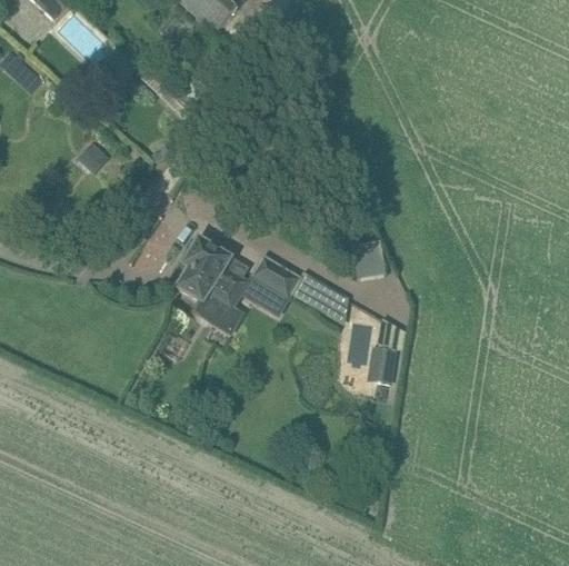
[(31,0),(53,19),(68,5),(70,2),(67,0),(31,0)]
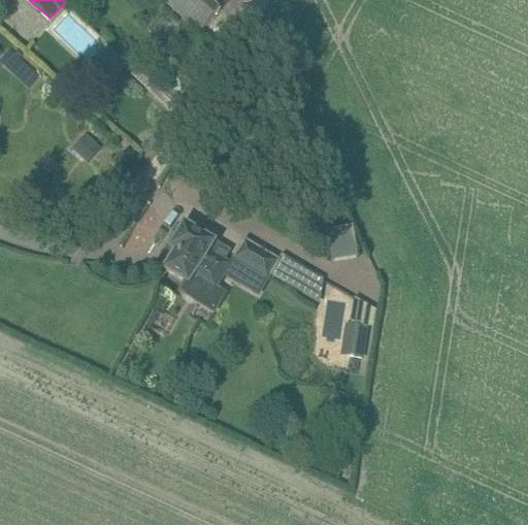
[(165,0),(200,30),(220,7),(211,0),(165,0)]
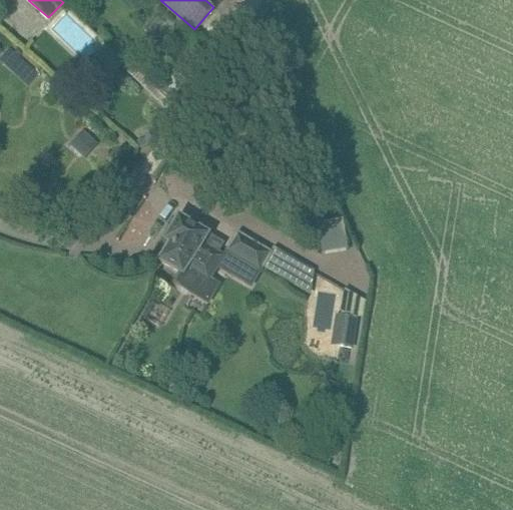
[(171,243),(160,262),(181,275),(177,282),(191,290),(202,272),(211,278),(226,253),(219,249),(223,243),(179,217),(166,239),(171,243)]
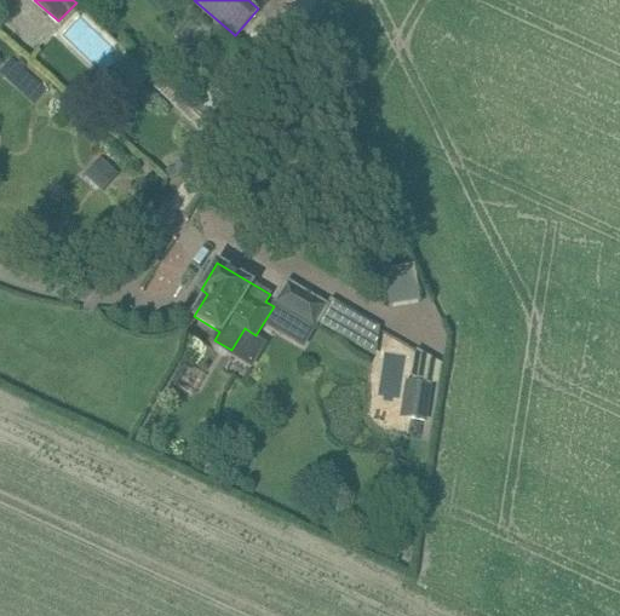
[(337,332),(350,308),(329,295),(327,300),(287,277),(271,303),(315,328),(319,321),(337,332)]
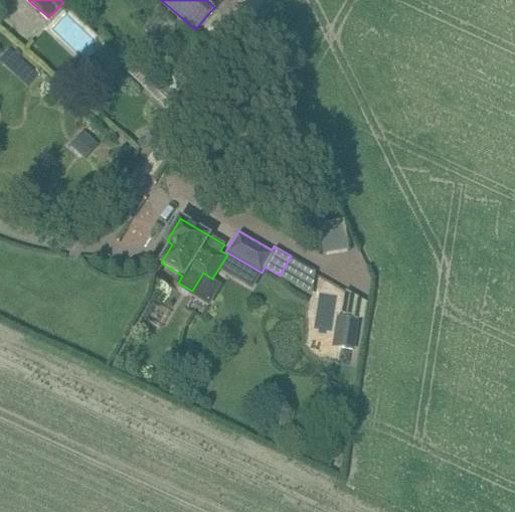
[(316,329),(334,327),(332,313),(314,315),(316,329)]
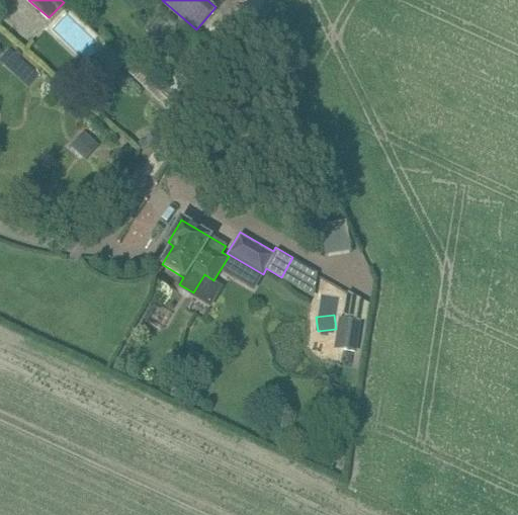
[(356,349),(361,319),(339,316),(334,346),(356,349)]
